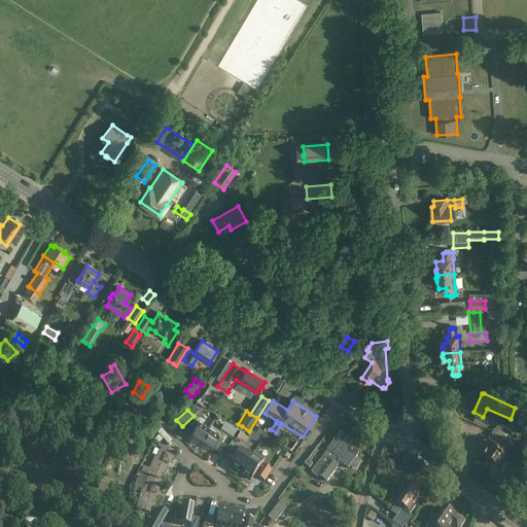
[(198,444),(209,427),(199,421),(187,436),(198,444)]
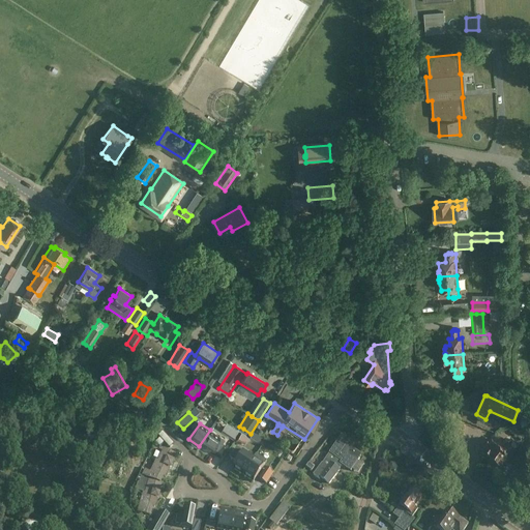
[(238,433),(226,424),(223,430),(234,438),(238,433)]
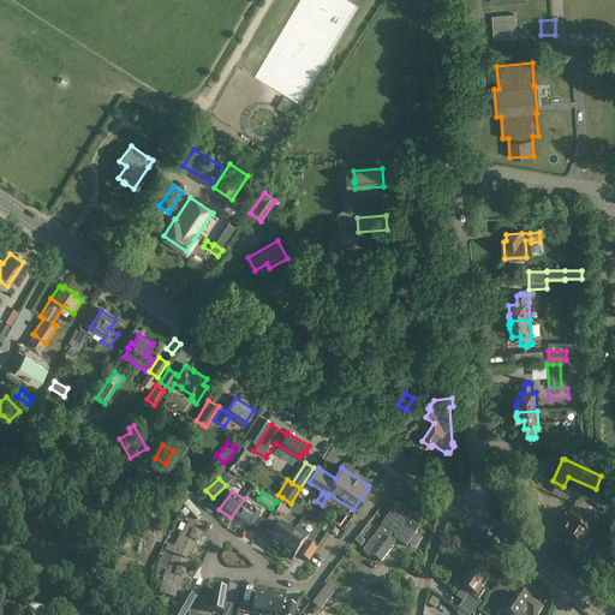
[(243,525),(256,507),(244,499),(231,518),(243,525)]
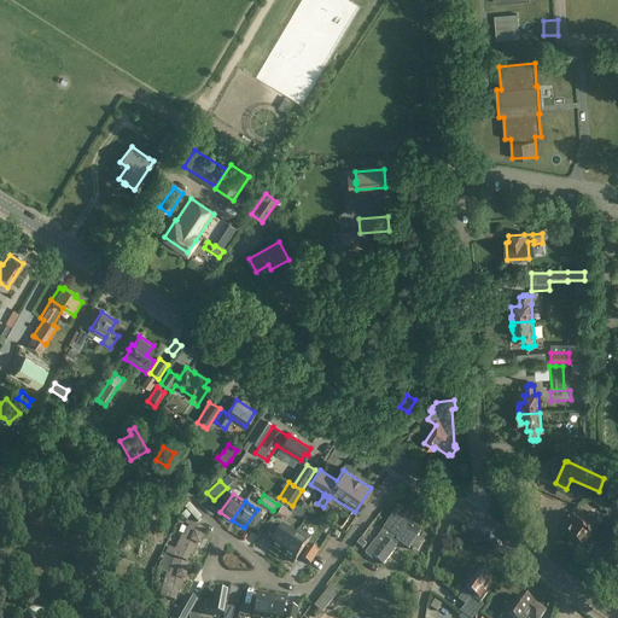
[(292,508),(307,518),(312,511),(297,501),(292,508)]
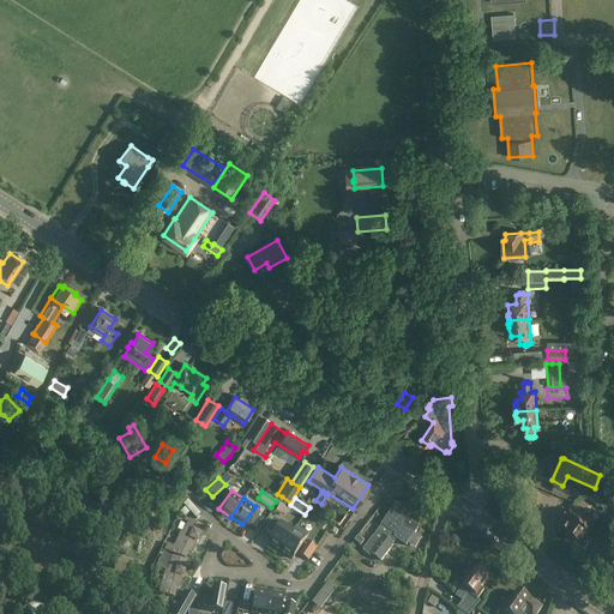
[(198,512),(188,501),(184,506),(185,509),(180,513),(185,518),(190,513),(193,517),(198,512)]
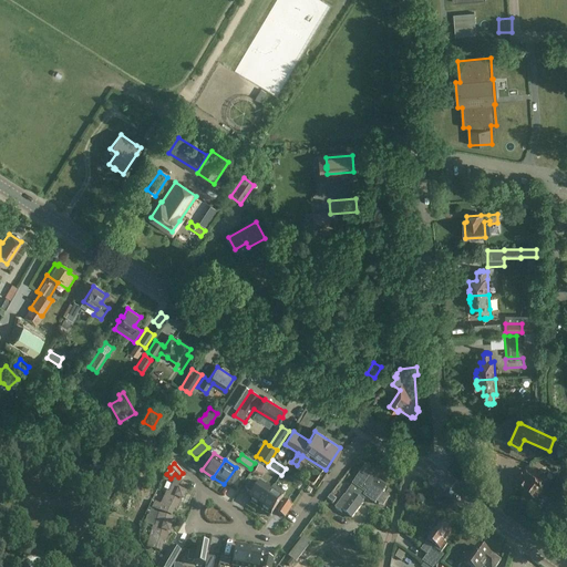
[(266,467),(258,463),(253,472),(260,476),(266,467)]
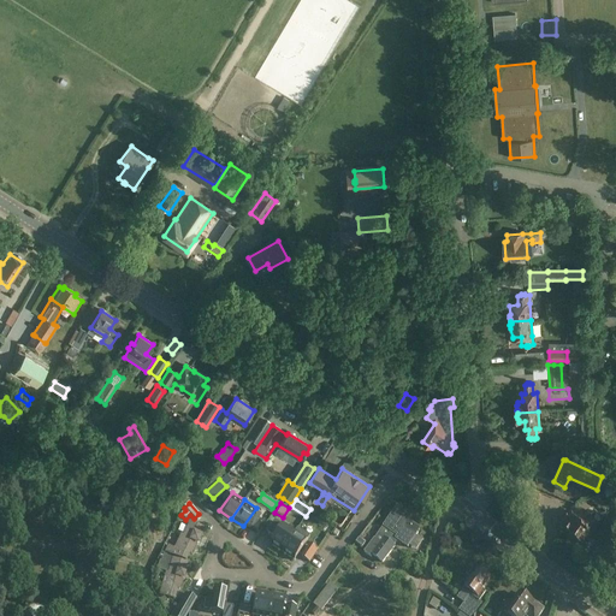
[(383,562),(395,546),(398,540),(401,542),(408,548),(409,545),(416,535),(419,531),(420,529),(403,517),(407,513),(398,505),(383,527),(375,539),(374,539),(365,552),(371,557),(372,555),(383,562)]
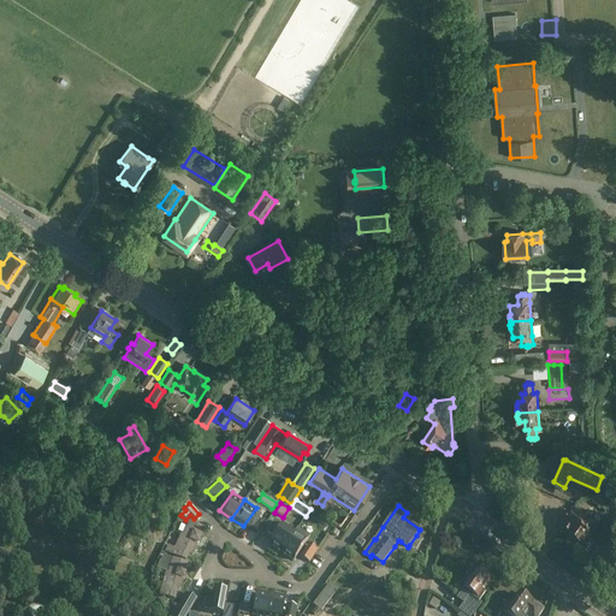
[(575,513),(562,529),(574,538),(573,539),(581,546),(582,545),(588,550),(594,542),(588,537),(596,527),(575,513)]
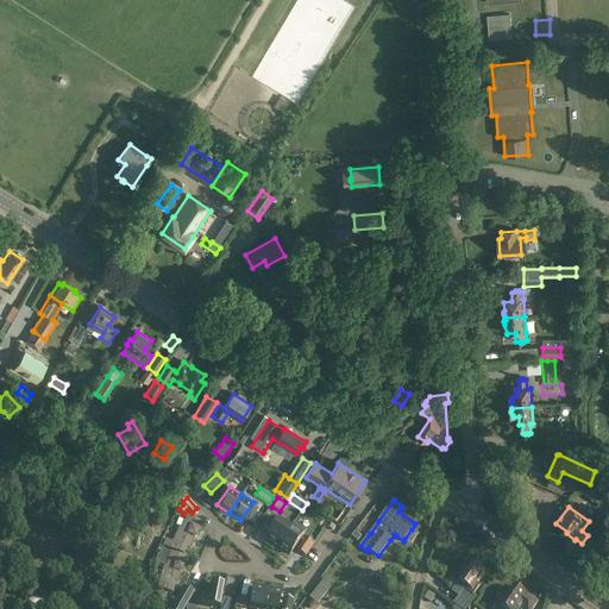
[(165,539),(162,547),(184,556),(193,538),(194,538),(198,531),(196,531),(200,523),(187,518),(181,531),(179,529),(173,542),(165,539)]
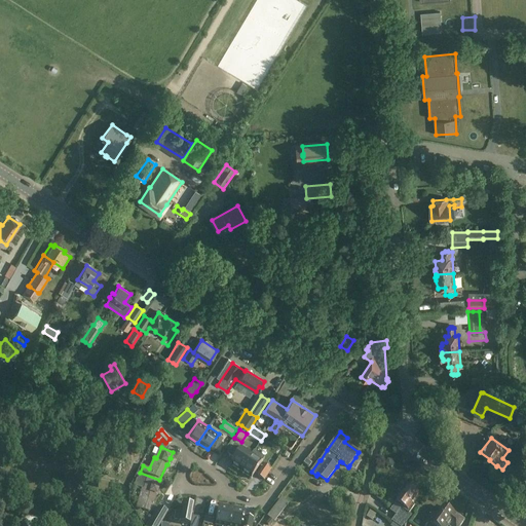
[(241,472),(253,455),(252,455),(242,449),(231,464),(241,472)]
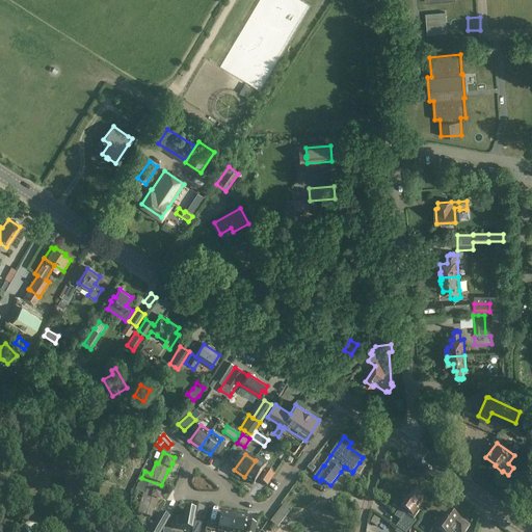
[(257,457),(255,460),(256,460),(244,477),(255,484),(268,464),(257,457)]
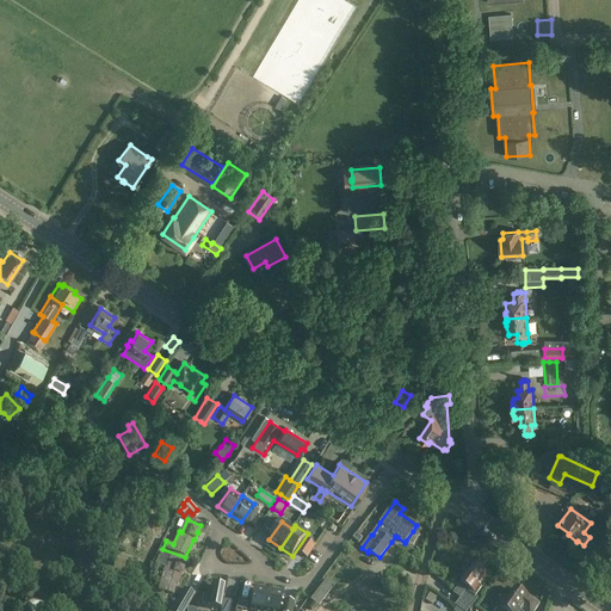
[(307,557),(310,551),(303,547),(300,553),(307,557)]
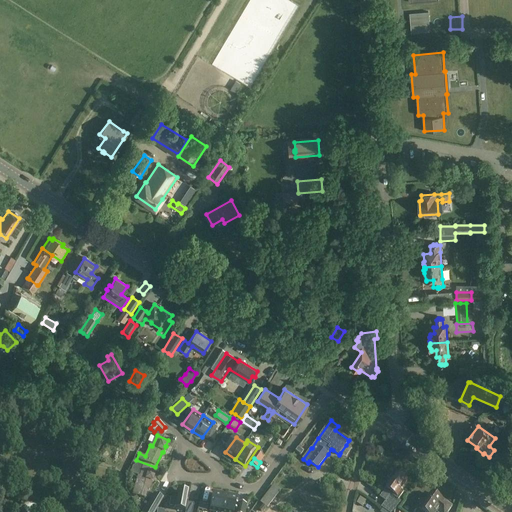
[(156,468),(145,464),(144,464),(140,477),(138,476),(133,494),(146,498),(148,490),(149,490),(152,480),(153,481),(155,474),(154,474),(156,468)]
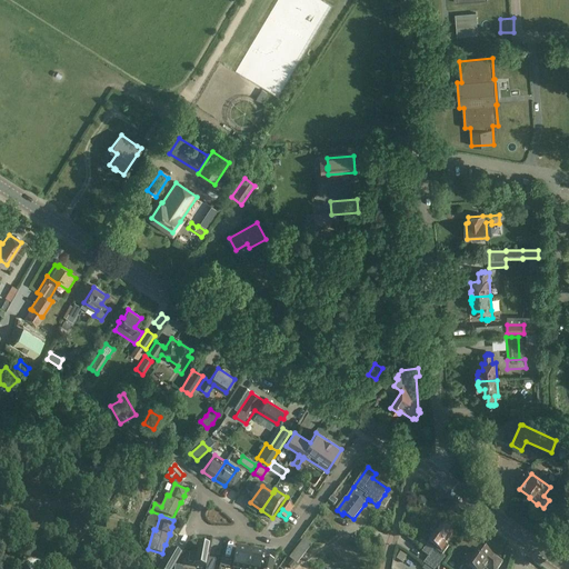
[(429,540),(430,542),(429,545),(437,550),(430,559),(429,558),(425,565),(430,568),(439,568),(447,559),(443,557),(449,549),(447,547),(453,538),(441,528),(436,523),(430,531),(436,536),(435,537),(431,537),(429,540)]
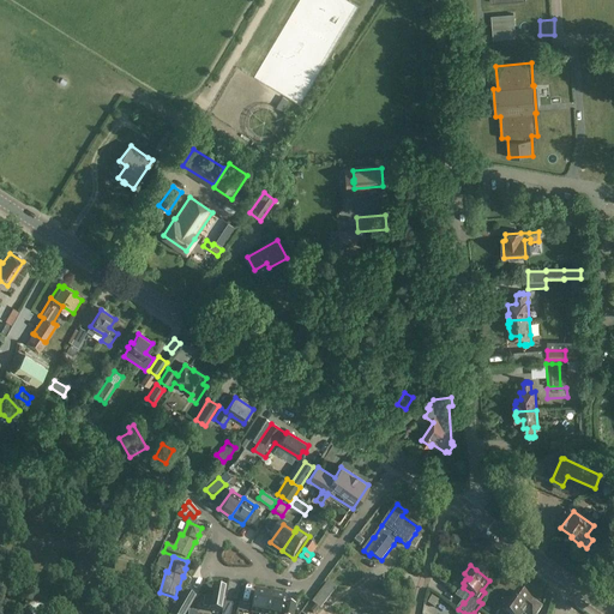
[(444,576),(440,582),(446,587),(450,581),(444,576)]
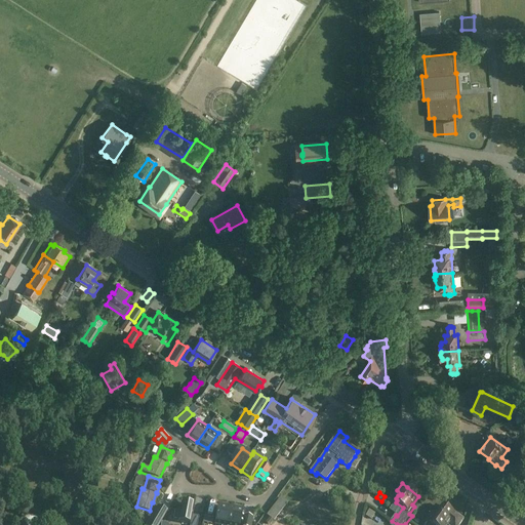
[(274,520),(280,524),(290,524),(292,523),(297,517),(305,522),(311,497),(306,494),(298,503),(290,497),(274,520)]
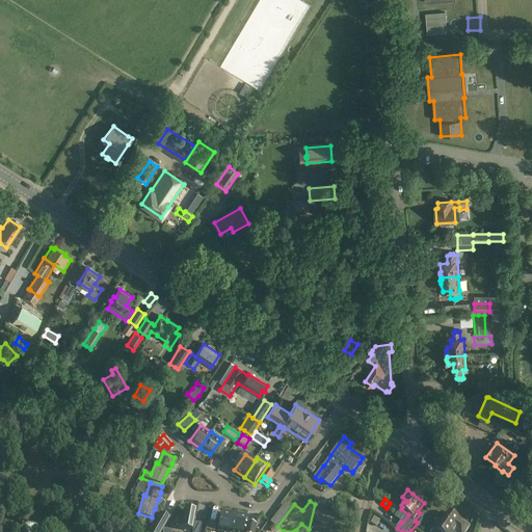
[(192,531),(200,531),(202,524),(195,523),(197,511),(185,509),(181,529),(193,531),(192,531)]
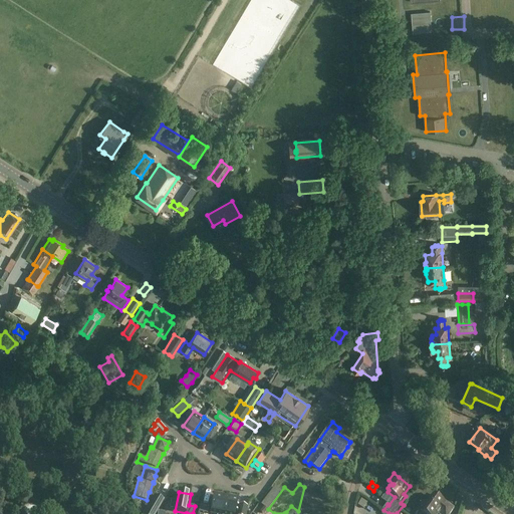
[(334,513),(338,498),(331,497),(318,493),(316,504),(314,503),(311,513),(326,513),(327,512),(334,513)]
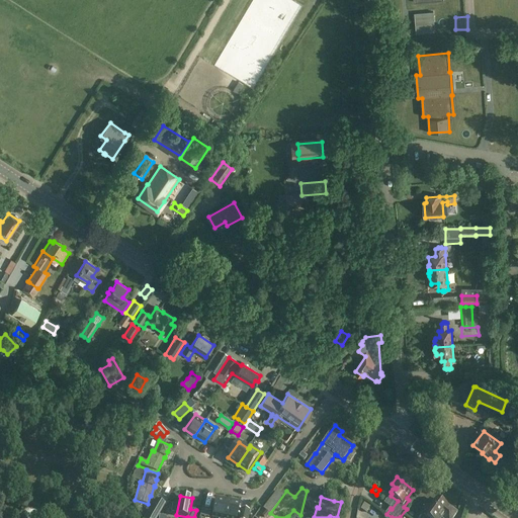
[(145,517),(157,517),(165,504),(156,499),(145,517)]
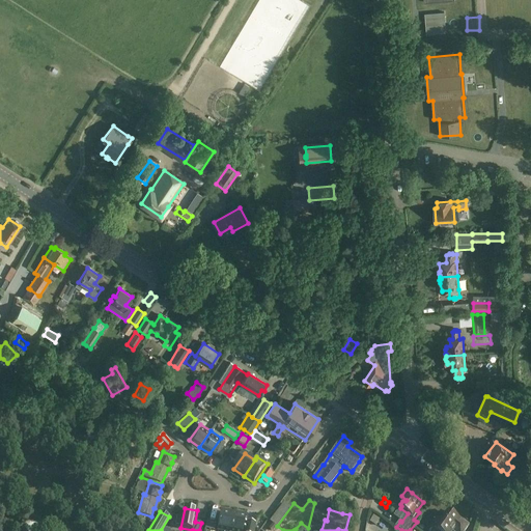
[(220,530),(230,530),(234,513),(222,511),(218,530),(220,530)]
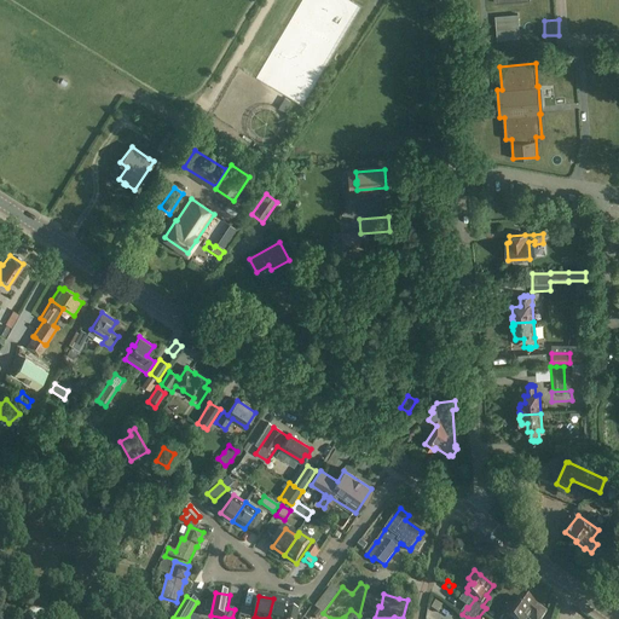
[(510,606),(504,614),(510,618),(543,618),(548,613),(524,596),(515,609),(510,606)]
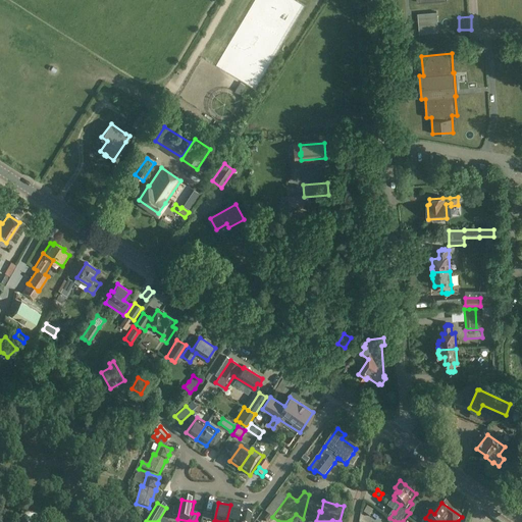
[(239,521),(242,508),(230,505),(226,521),(239,521)]
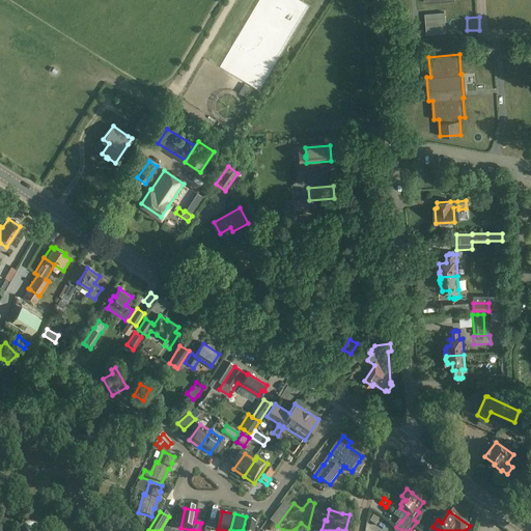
[(253,530),(255,524),(247,522),(245,530),(253,530)]
